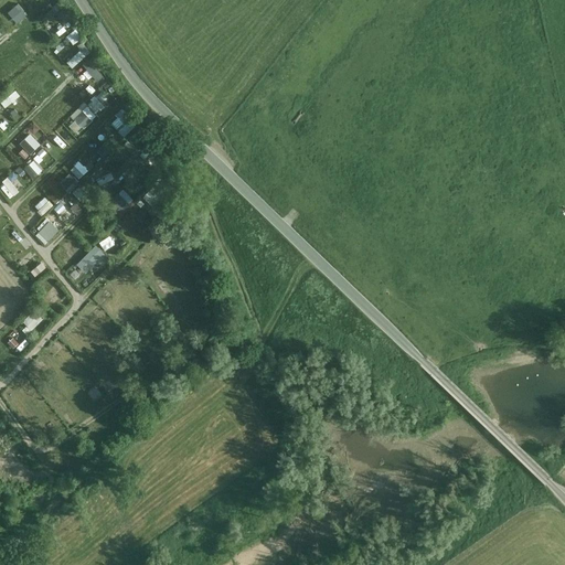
[(65,62),(71,67),(83,57),(77,52),(65,62)]
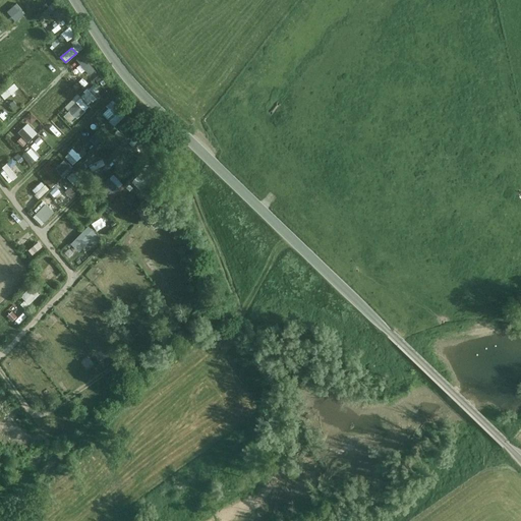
[(41,51),(31,60),(35,64),(44,55),(41,51)]
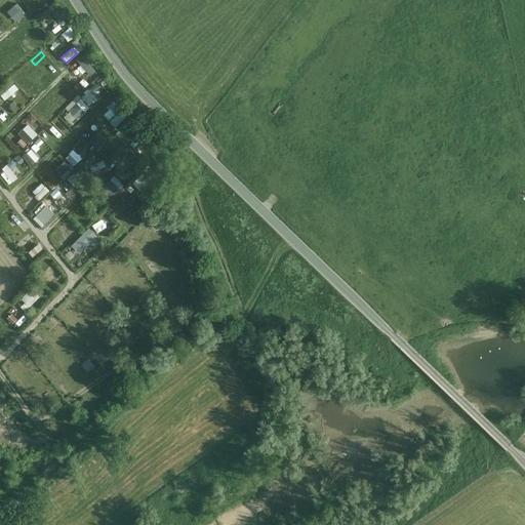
[(40,71),(48,65),(44,61),(37,67),(40,71)]
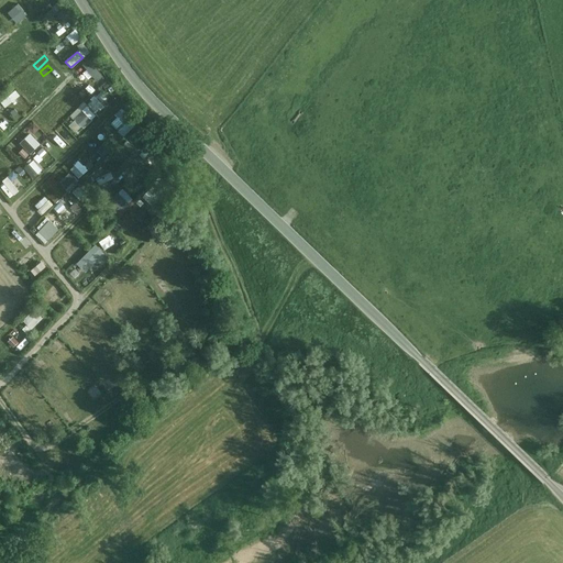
[(14,89),(0,99),(0,101),(3,107),(19,95),(14,89)]
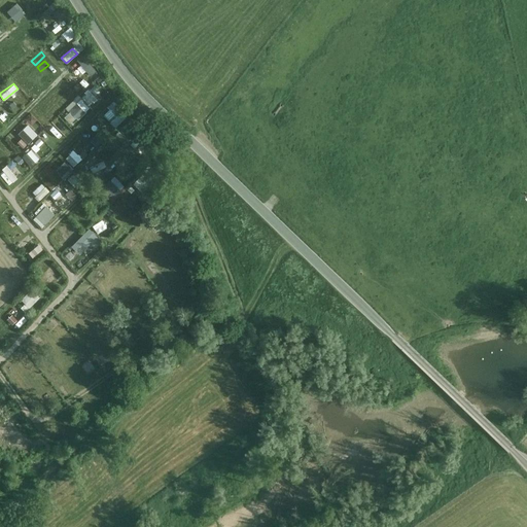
[(73,126),(90,107),(79,99),(64,117),(73,126)]
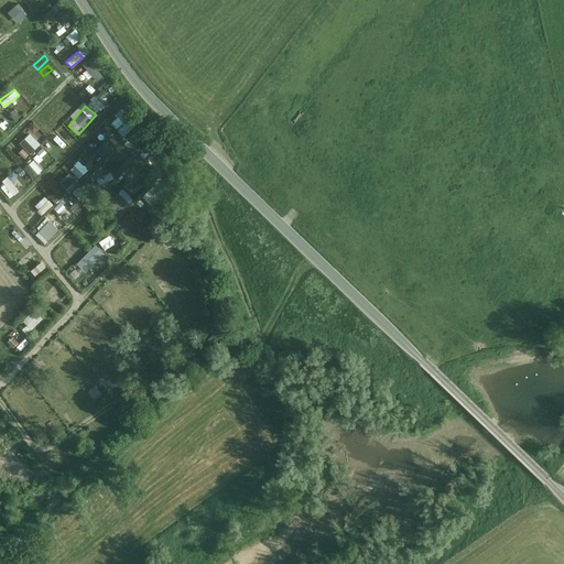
[(33,133),(39,127),(31,121),(25,128),(33,133)]
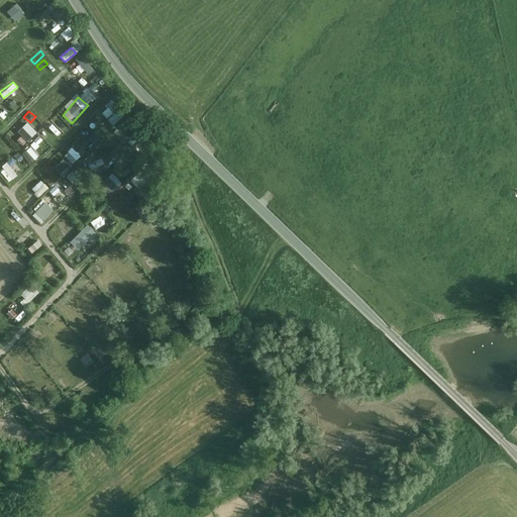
[(16,130),(20,135),(16,139),(21,145),(35,131),(26,120),(16,130)]
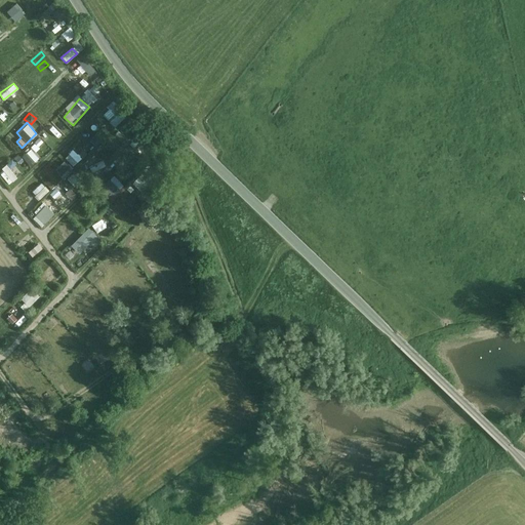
[(37,137),(31,148),(36,151),(42,140),(37,137)]
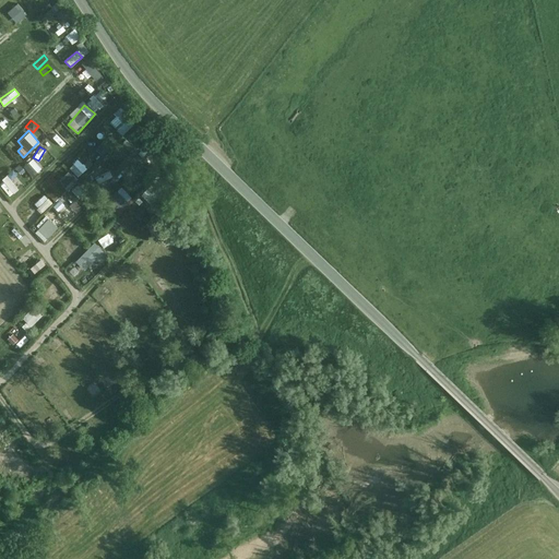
[(22,166),(32,177),(42,168),(31,157),(22,166)]
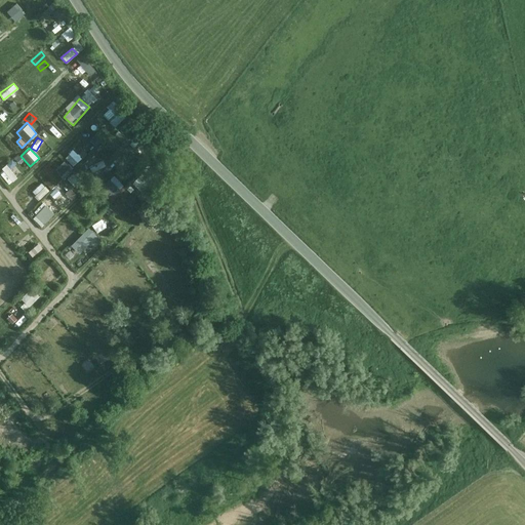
[(73,149),(65,156),(72,165),(80,158),(73,149)]
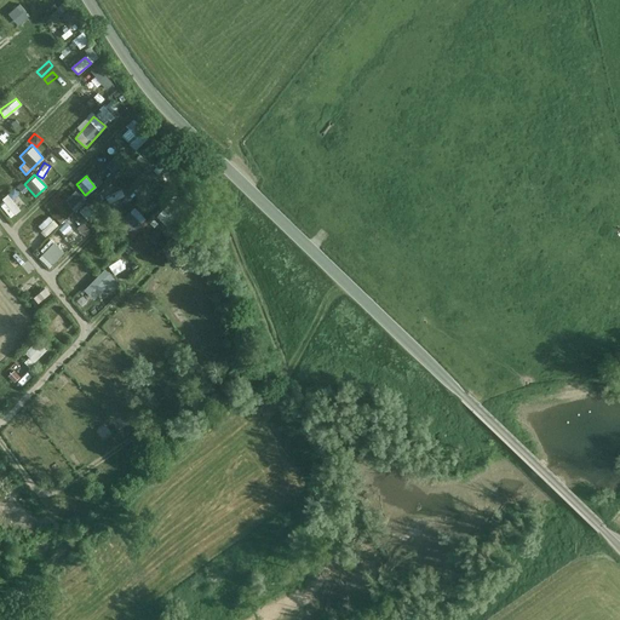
[(21,210),(11,199),(18,193),(13,188),(0,199),(0,205),(10,218),(21,210)]
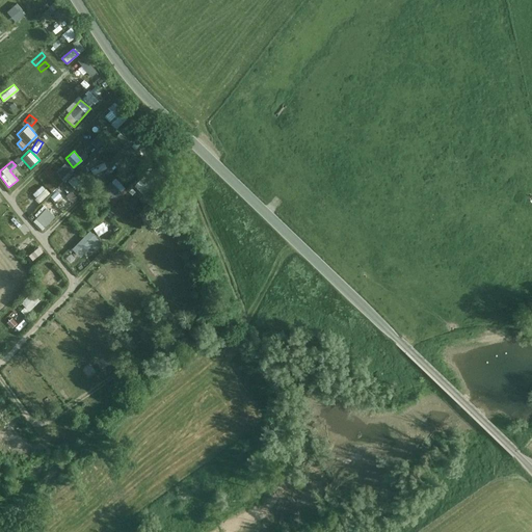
[(54,170),(62,180),(72,171),(63,162),(54,170)]
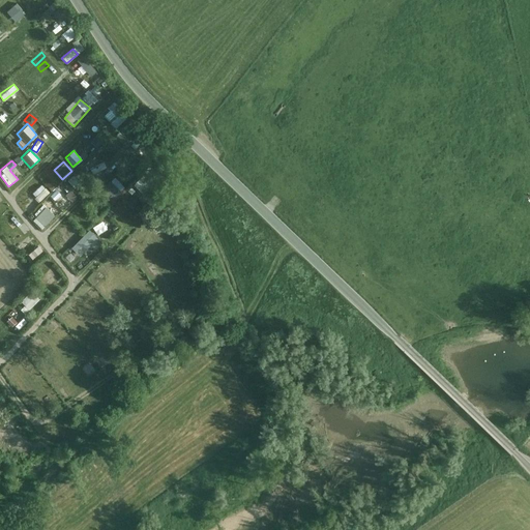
[(49,166),(43,171),(49,177),(54,172),(49,166)]
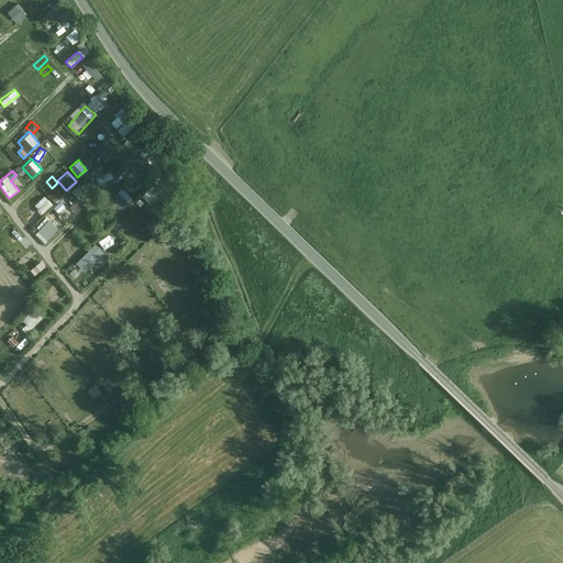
[(121,187),(106,201),(119,214),(134,200),(121,187)]
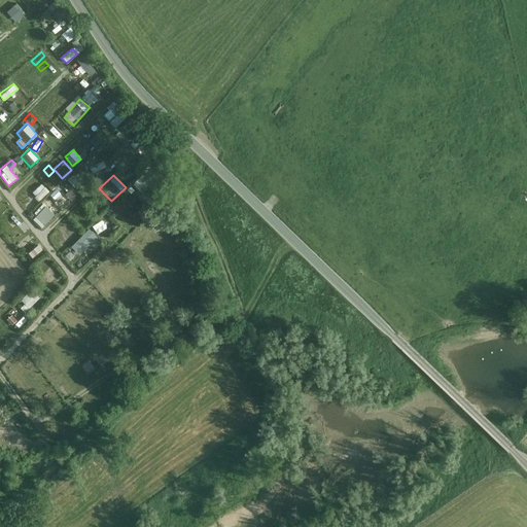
[(51,189),(57,184),(49,178),(44,182),(51,189)]
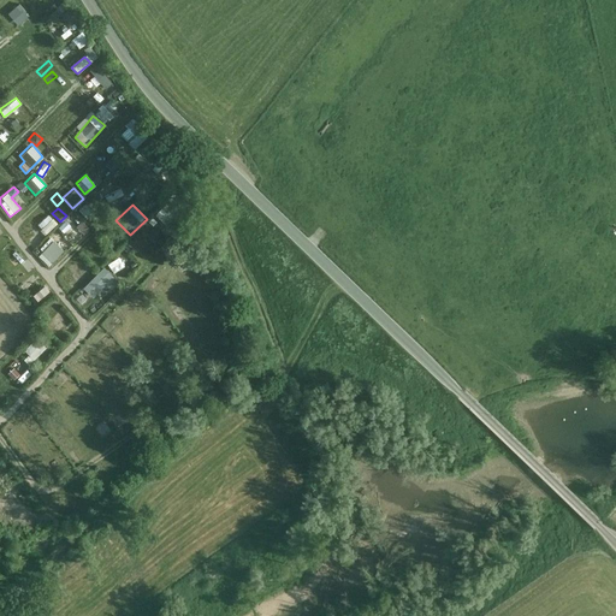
[(48,213),(35,224),(43,234),(55,223),(48,213)]
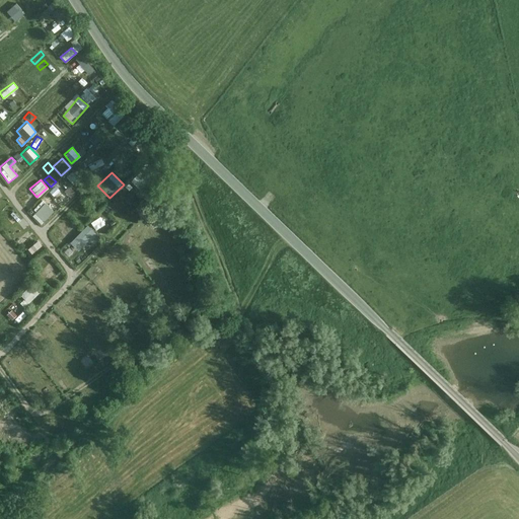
[(44,202),(31,215),(41,224),(53,211),(44,202)]
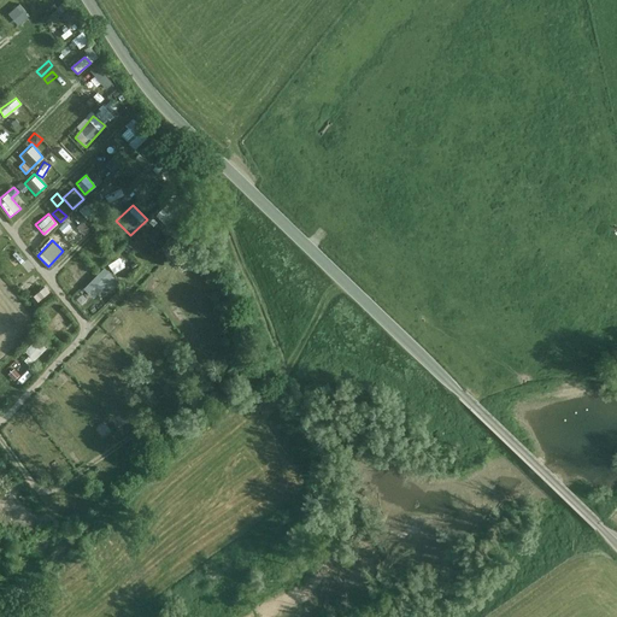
[(104,266),(81,285),(90,298),(113,280),(104,266)]
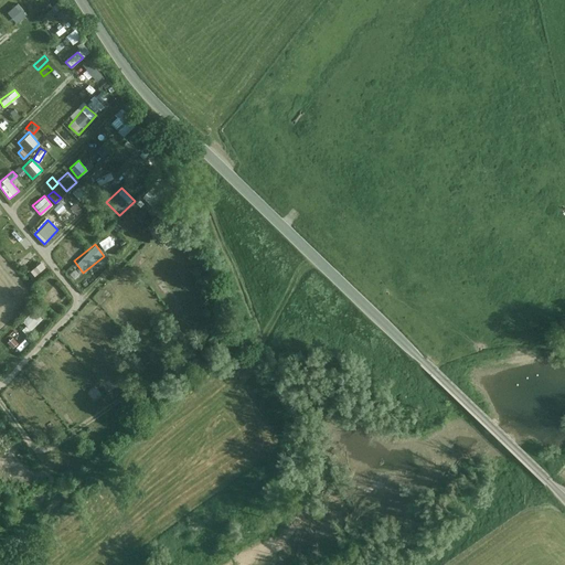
[(20,329),(27,334),(44,316),(33,306),(21,320),(24,323),(20,329)]
